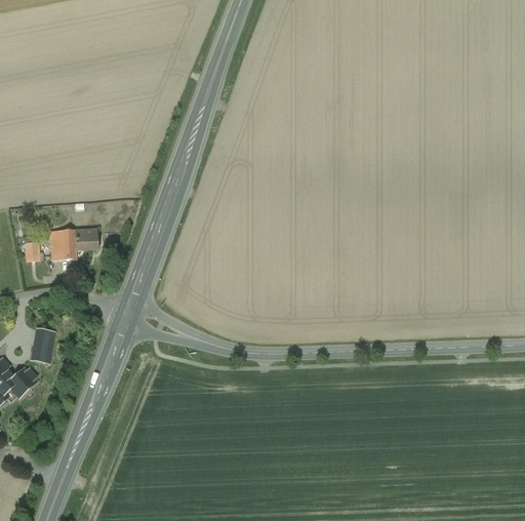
[(75,229),(51,230),(52,258),(76,257),(76,248),(75,230),(75,229)]
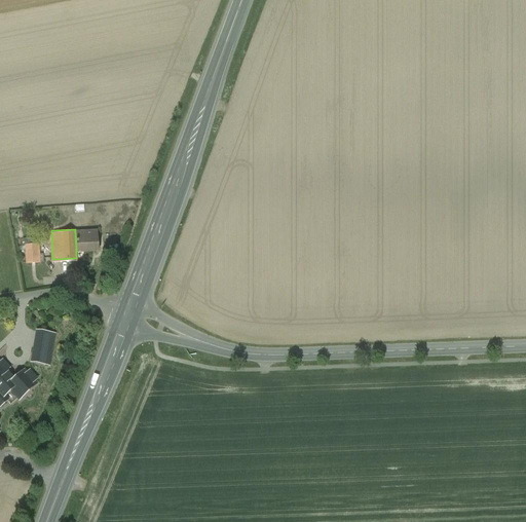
[(97,229),(75,230),(76,249),(78,249),(78,248),(96,247),(96,248),(98,248),(97,229)]
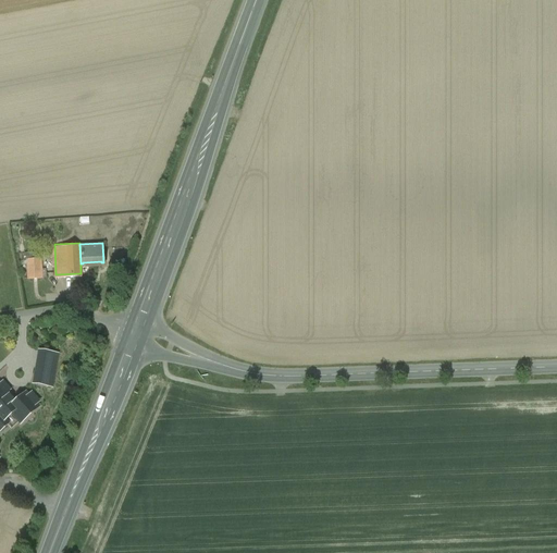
[(40,255),(28,255),(28,274),(40,273),(40,255)]
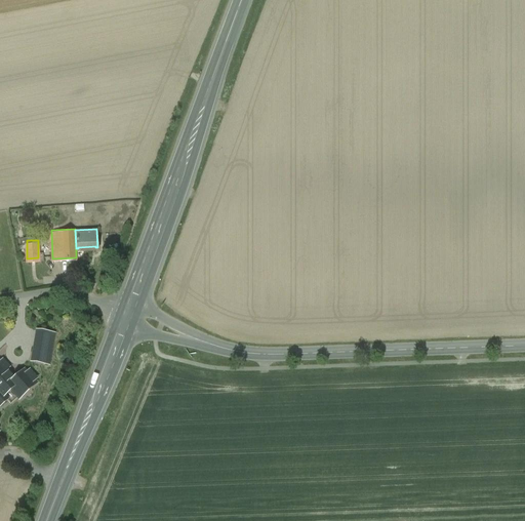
[(55,330),(36,327),(31,359),(49,362),(55,330)]
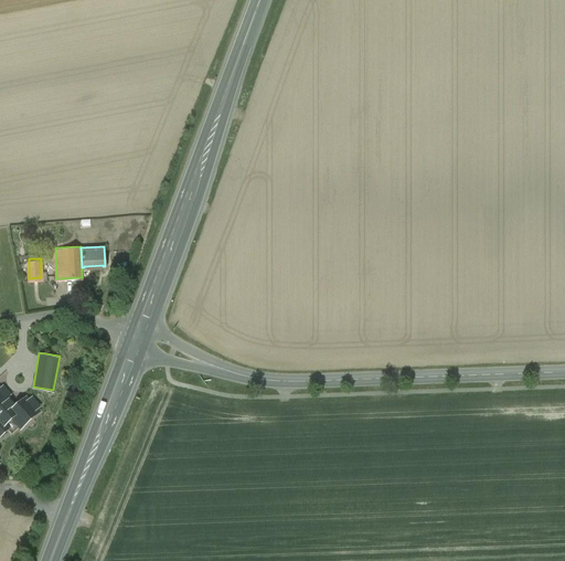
[(0,380),(0,425),(1,427),(7,423),(11,419),(20,427),(40,410),(18,385),(11,392),(0,380)]
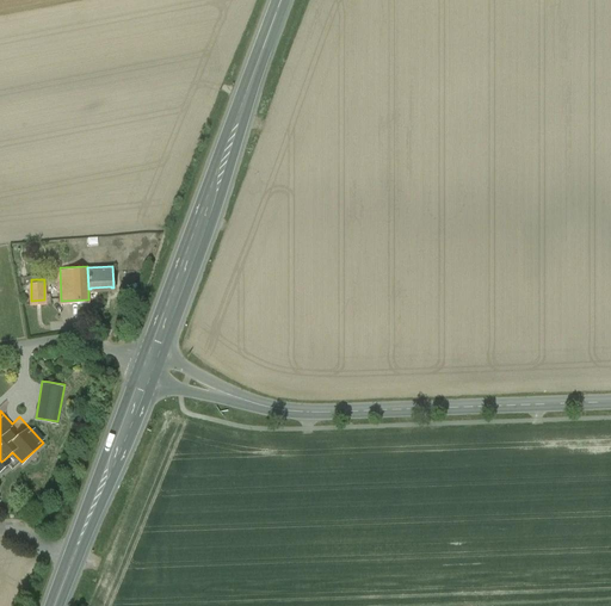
[(1,462),(0,459),(0,469),(11,461),(7,457),(1,462)]
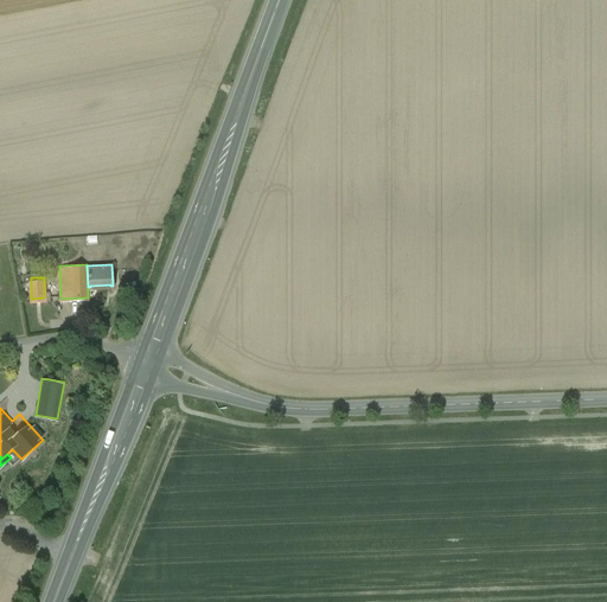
All buildings are outlined.
